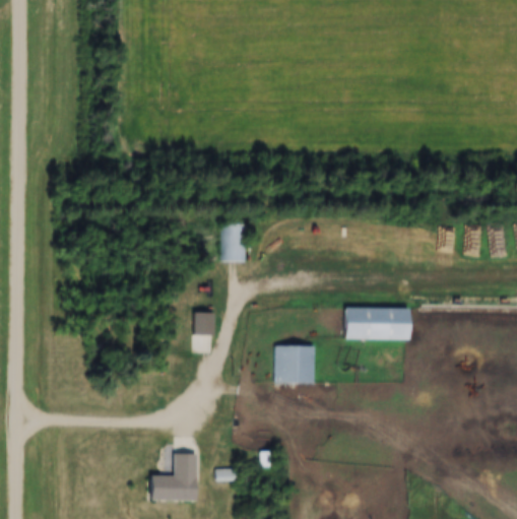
[(223,262),(249,262),(249,223),(223,223),(223,262)]
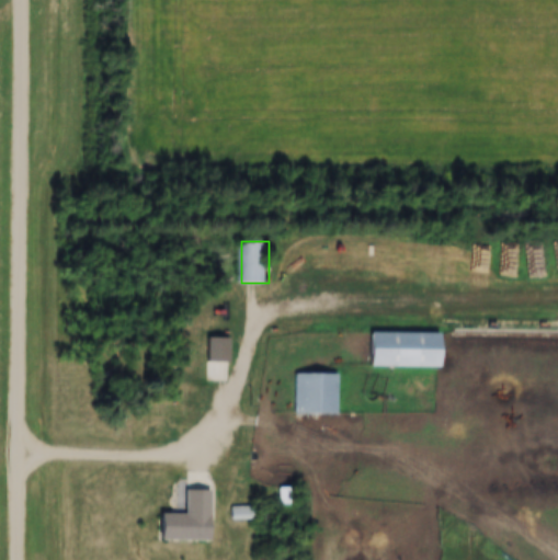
[(372,366),(441,366),(441,332),(372,332),(372,366)]
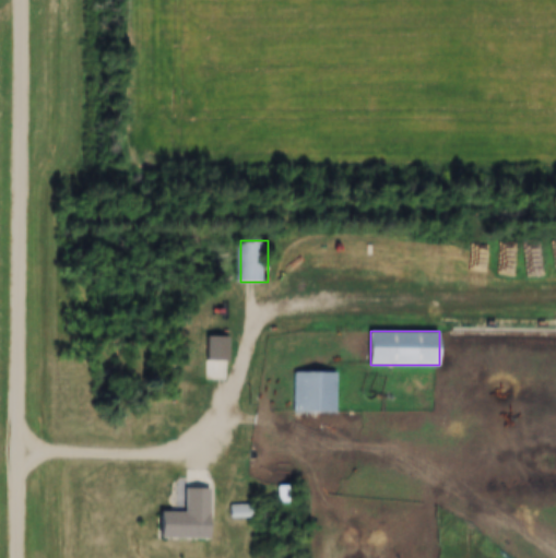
[(214,368),(235,368),(235,351),(214,351),(214,368)]
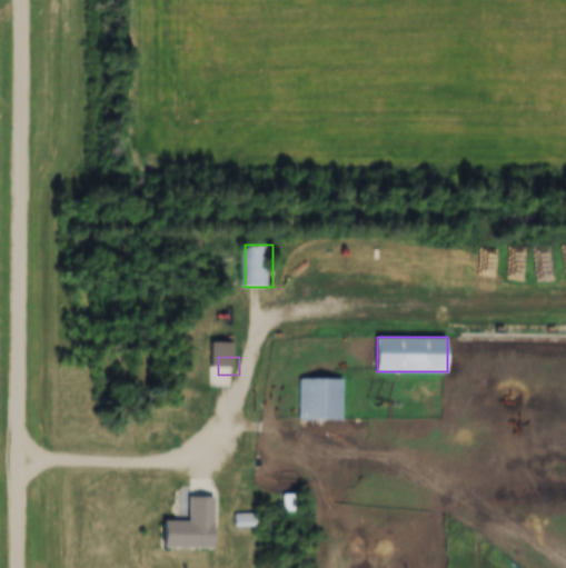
[(301,419),(344,419),(344,378),(301,378),(301,419)]
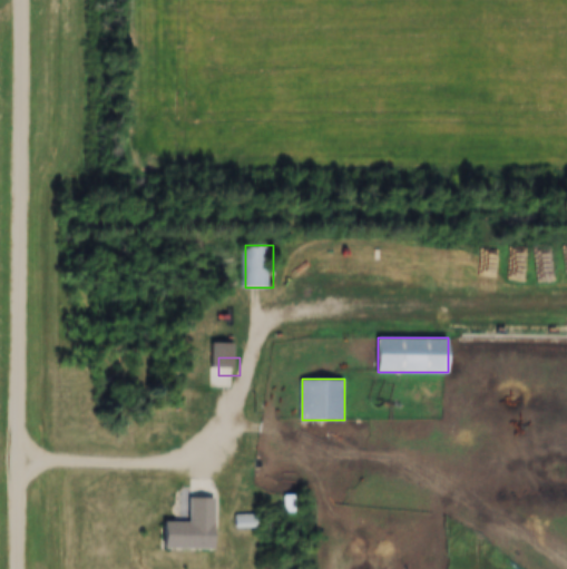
[(165,549),(215,549),(215,498),(191,498),(191,522),(165,522),(165,549)]
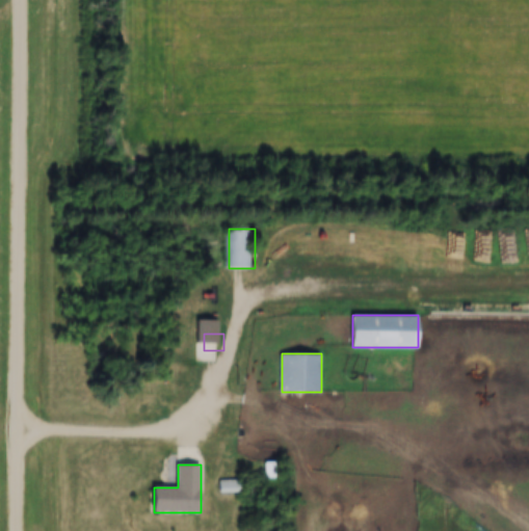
[(271,469),(267,469),(267,477),(276,478),(276,472),(271,472),(271,469)]
